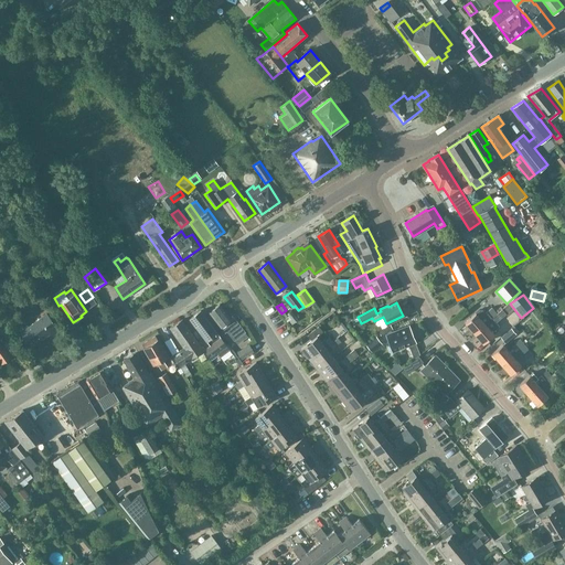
[(220,305),(209,312),(221,328),(225,333),(227,331),(234,341),(245,332),(234,318),(231,320),(220,305)]
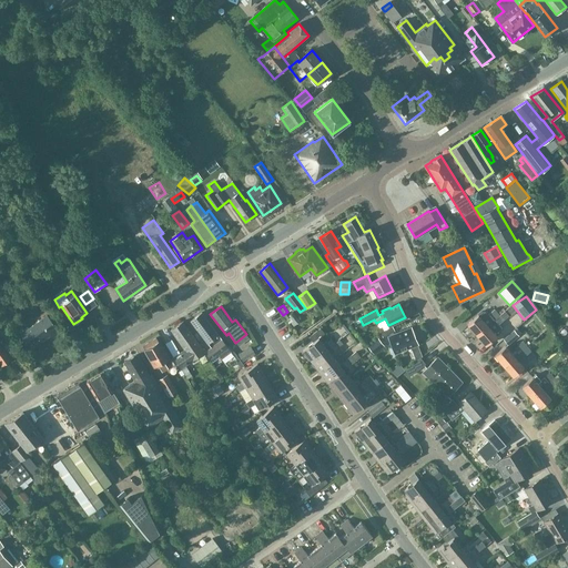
[(467,324),(477,335),(500,315),(495,310),(484,320),(478,314),(467,324)]
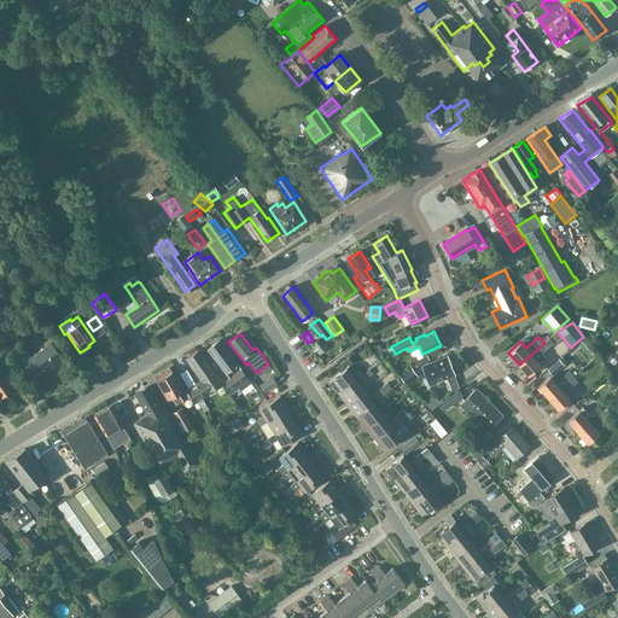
[(229,378),(223,383),(231,394),(239,388),(242,390),(251,383),(220,340),(208,349),(229,378)]
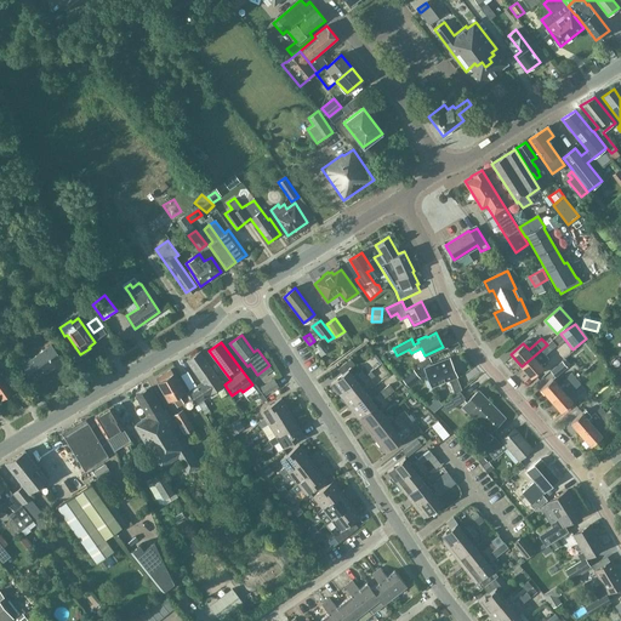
[(57,369),(66,363),(52,343),(44,349),(45,349),(23,365),(34,381),(55,366),(57,369)]
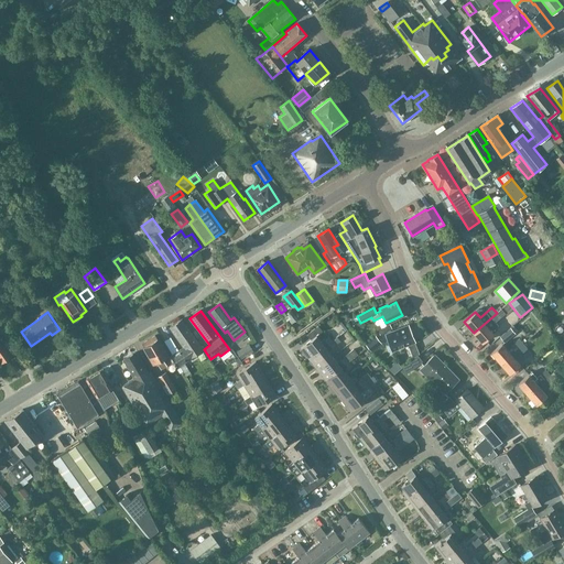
[(290,312),(286,314),(291,321),(289,322),(291,325),(296,321),(290,312)]
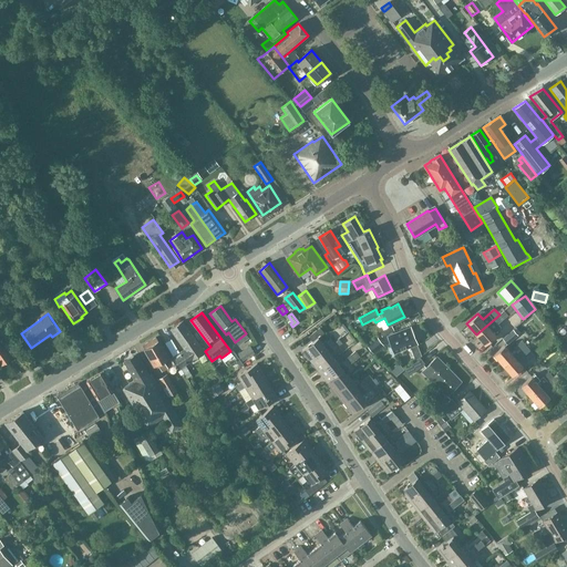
[(500,315),(476,334),(486,344),(496,334),(500,331),(501,326),(498,323),(503,319),(500,315)]
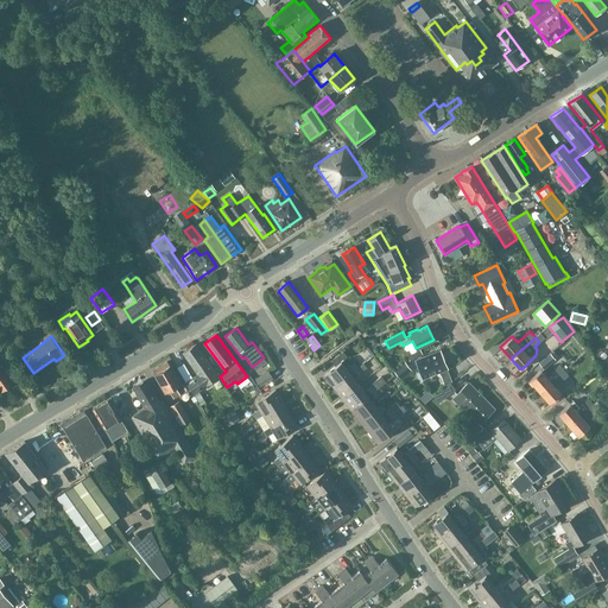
[(196,344),(183,353),(197,374),(185,382),(194,394),(219,378),(196,344)]
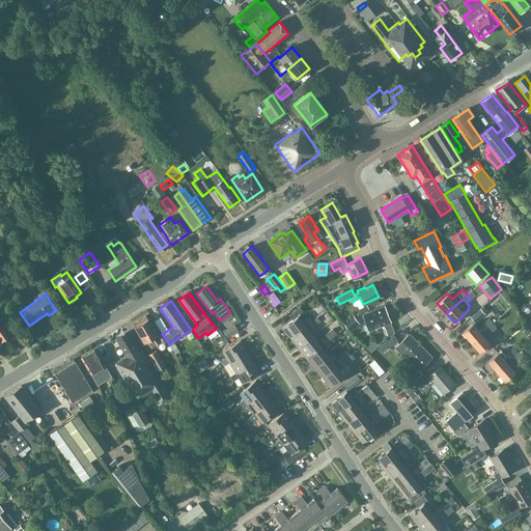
[(0,305),(0,339),(1,341),(10,335),(2,323),(8,318),(0,305)]
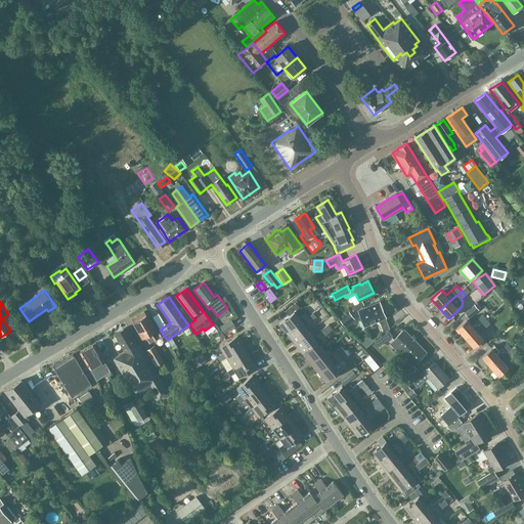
[(287,334),(308,316),(305,312),(298,317),(294,312),(299,308),(296,303),(285,311),(289,316),(278,323),(287,334)]
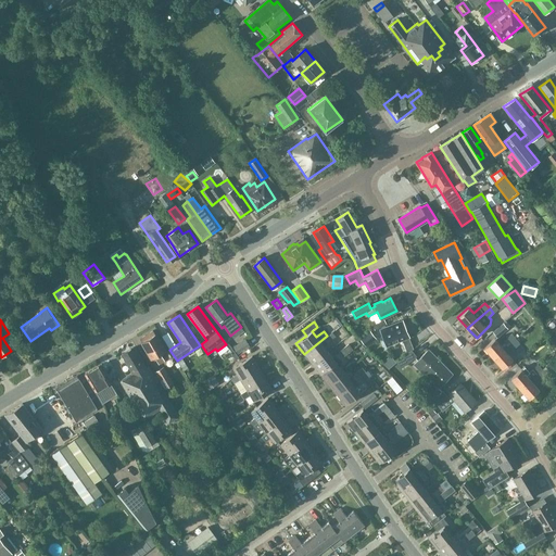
[(386,328),(380,329),(382,336),(386,345),(402,339),(407,353),(412,350),(413,349),(408,337),(402,321),(386,328)]
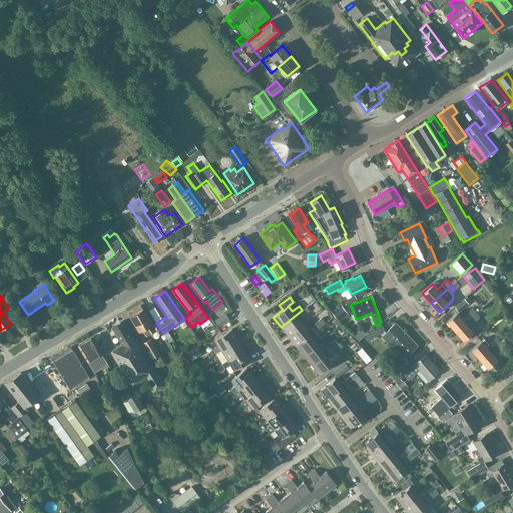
[(465,298),(456,305),(454,307),(460,312),(469,303),(465,298)]
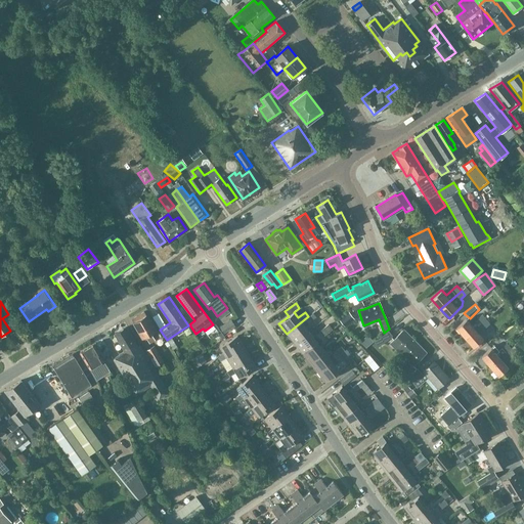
[(350,311),(340,319),(345,325),(355,317),(350,311)]
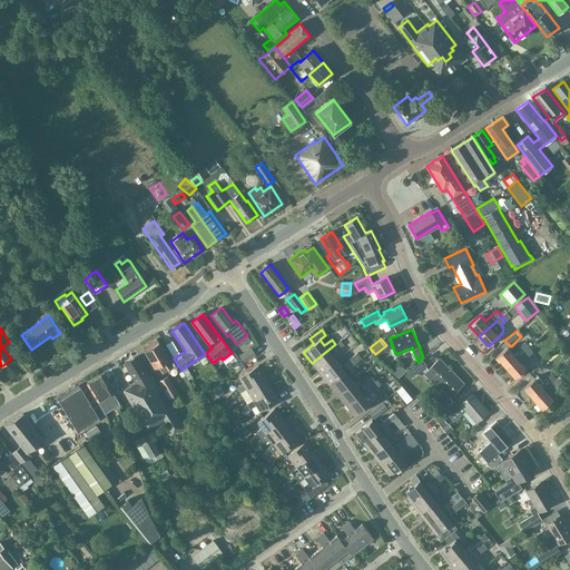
[(165,363),(170,360),(169,359),(168,359),(159,344),(160,344),(159,342),(159,343),(157,340),(144,347),(146,351),(145,352),(145,353),(146,352),(155,369),(158,366),(163,374),(168,370),(167,369),(168,367),(165,363)]
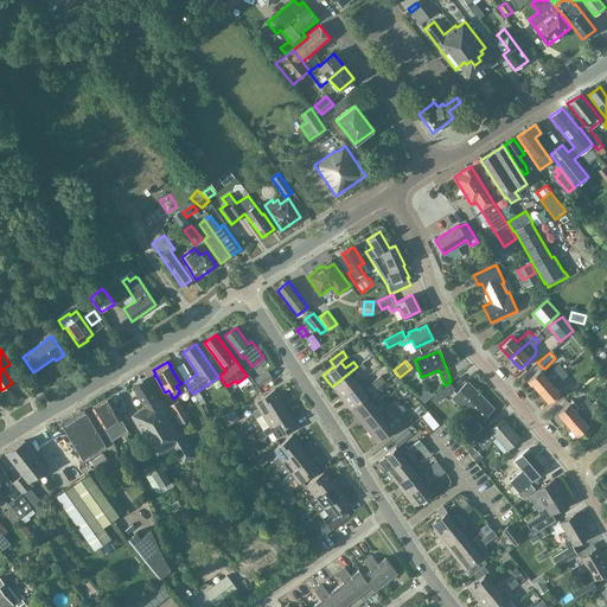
[(538,391),(563,369),(558,364),(545,376),(541,369),(529,379),(538,391)]
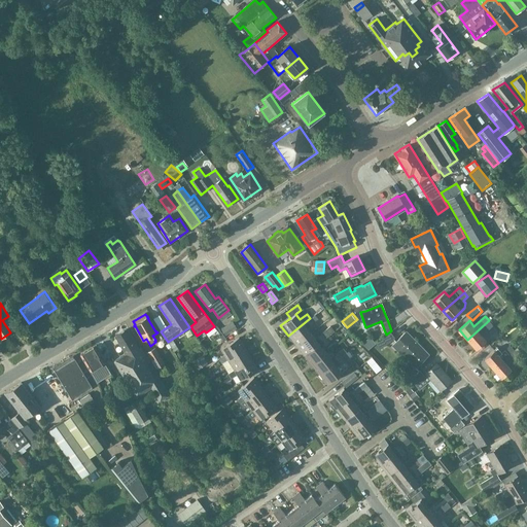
[(295,345),(311,334),(307,328),(314,322),(310,318),(288,336),(295,345)]
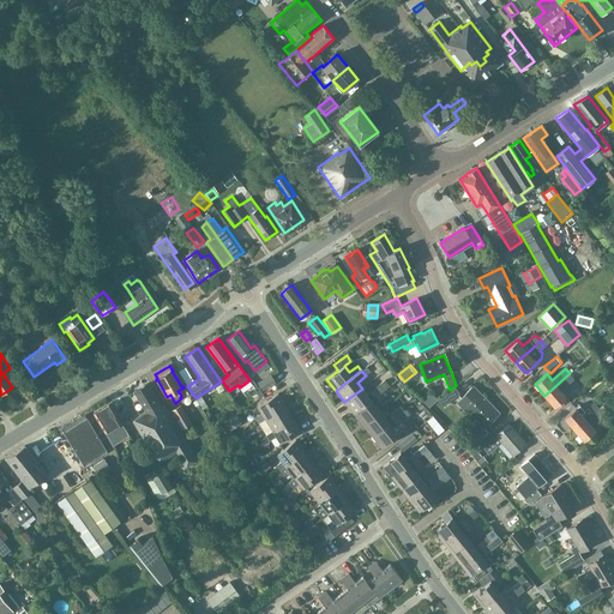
[(555,408),(566,396),(561,391),(575,379),(570,373),(545,396),(555,408)]
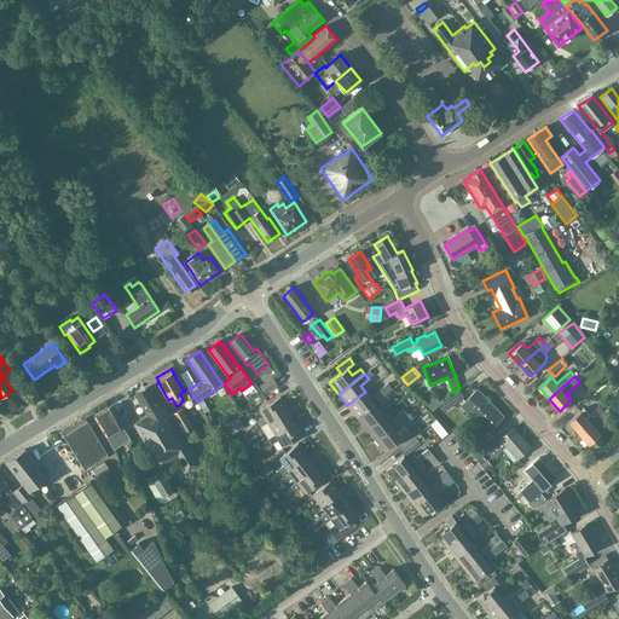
[(265,393),(276,386),(272,379),(260,387),(265,393)]
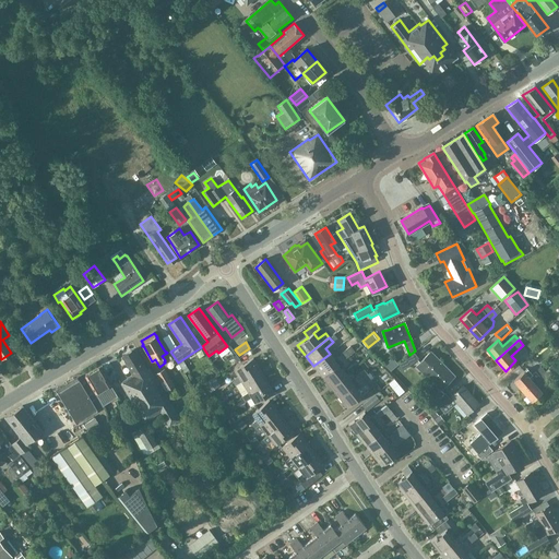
[(321,377),(355,351),(351,345),(341,353),(334,358),(330,354),(313,366),(321,377)]
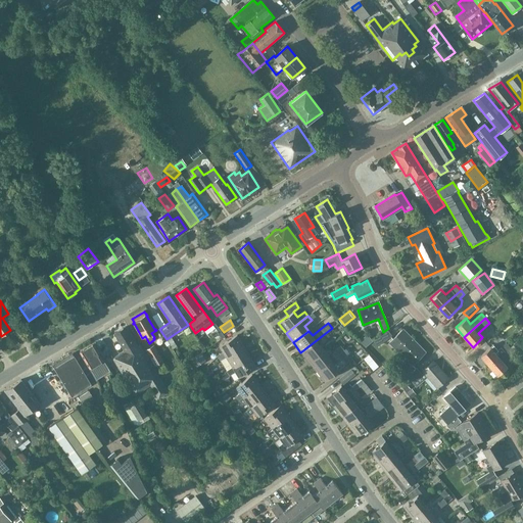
[(169,393),(165,387),(139,344),(137,346),(126,327),(114,334),(124,350),(119,353),(120,355),(113,359),(135,394),(151,385),(156,393),(159,391),(162,396),(169,393)]
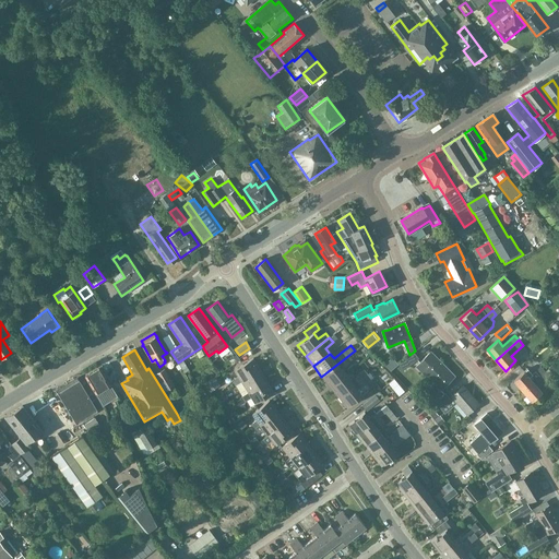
[(342,368),(348,363),(353,359),(349,355),(355,351),(321,377),(330,387),(346,373),(342,368)]
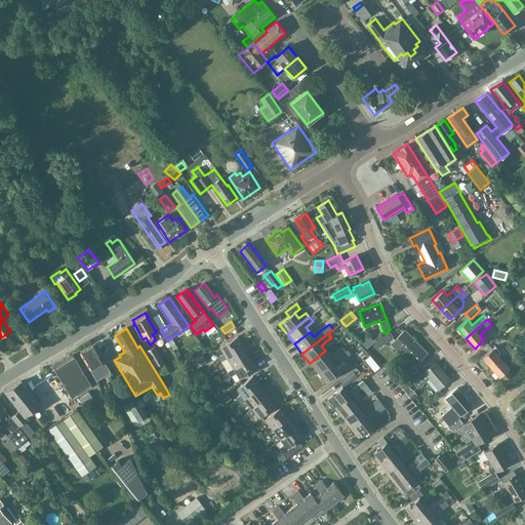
[(394,336),(389,330),(385,333),(381,335),(373,341),(378,348),(394,336)]
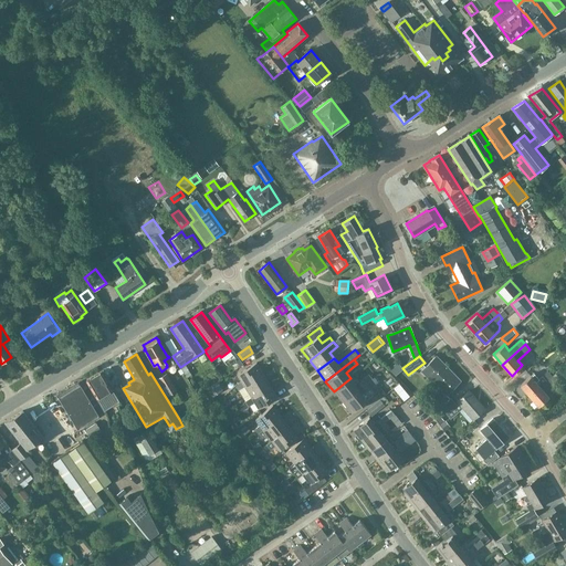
[(461,381),(453,374),(436,356),(421,371),(446,396),(461,381)]
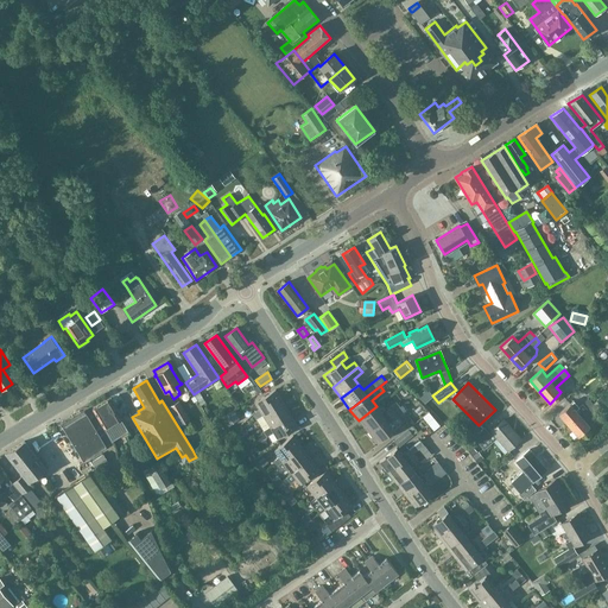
[(426,388),(417,397),(424,403),(432,396),(426,388)]
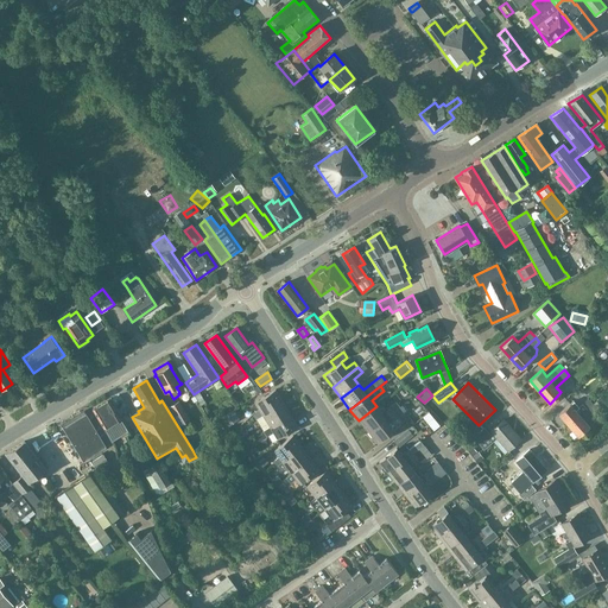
[(257,419),(283,403),(276,390),(254,404),(259,411),(253,415),(257,419)]
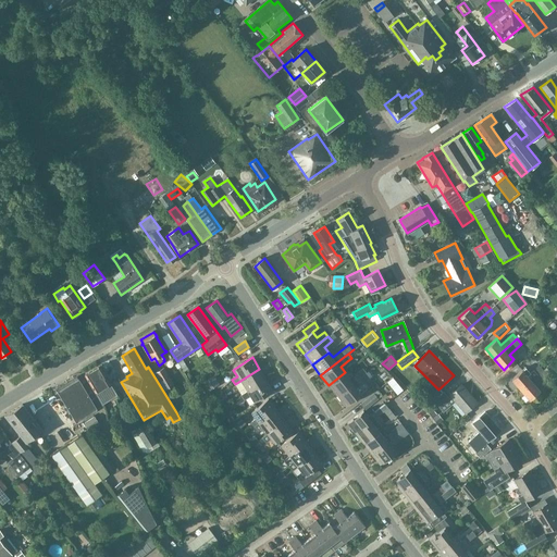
[(512,379),(521,390),(544,370),(539,364),(530,372),(525,367),(512,379)]
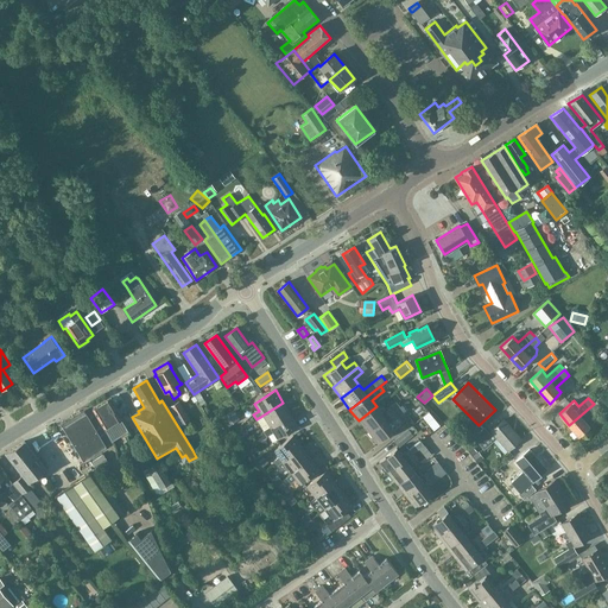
[(602,413),(607,410),(607,409),(607,407),(600,398),(597,400),(594,404),(569,425),(580,437),(590,426),(584,419),(597,409),(602,413)]
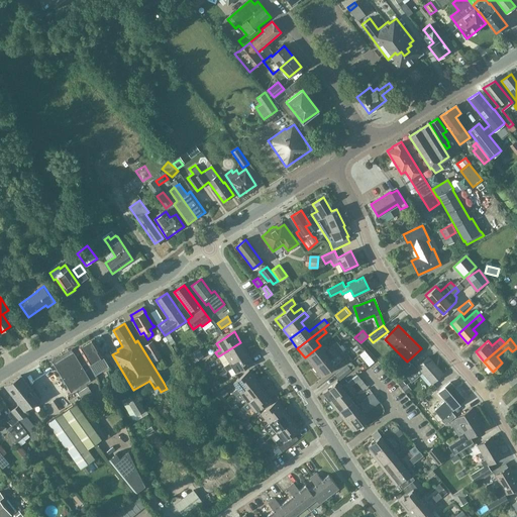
[(92,372),(101,366),(105,364),(97,350),(98,349),(93,340),(79,349),(92,372)]
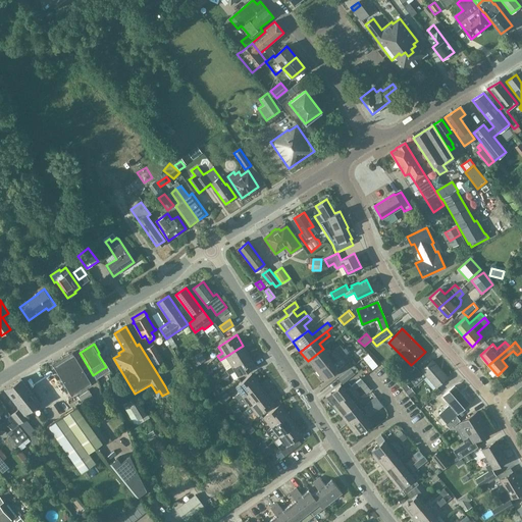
[(154,345),(146,350),(155,365),(163,361),(154,345)]
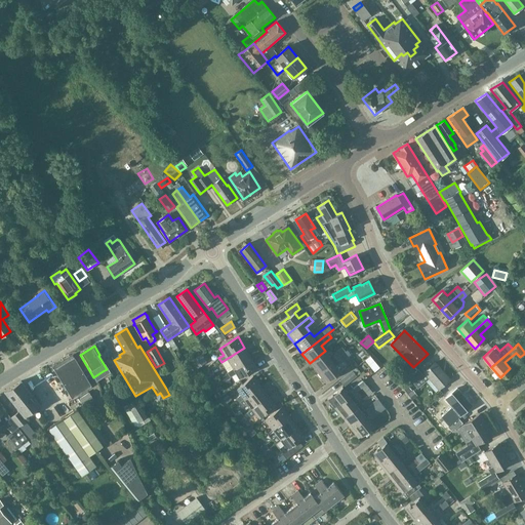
[(318,373),(346,351),(342,347),(336,352),(335,351),(329,356),(325,351),(310,363),(318,373)]
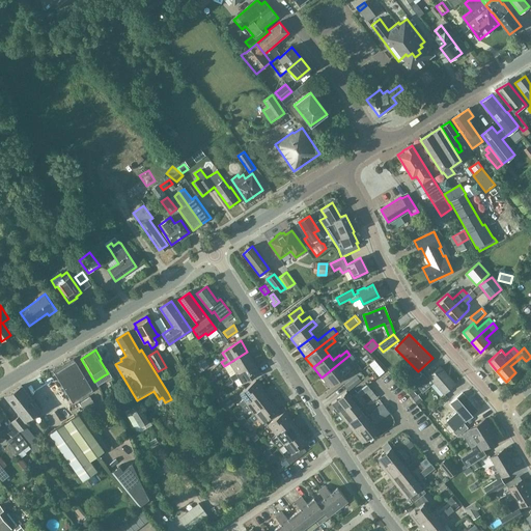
[(230,376),(254,362),(247,352),(224,366),(230,376)]
